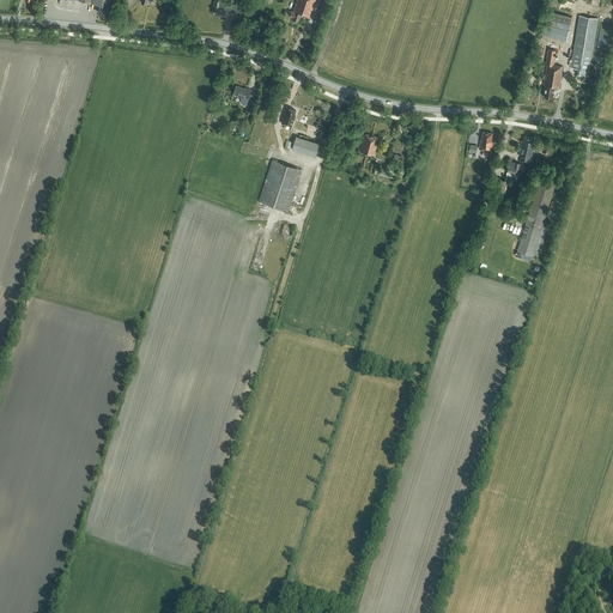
[(114,6),(114,0),(79,0),(101,4),(99,13),(109,14),(110,6),(114,6)]
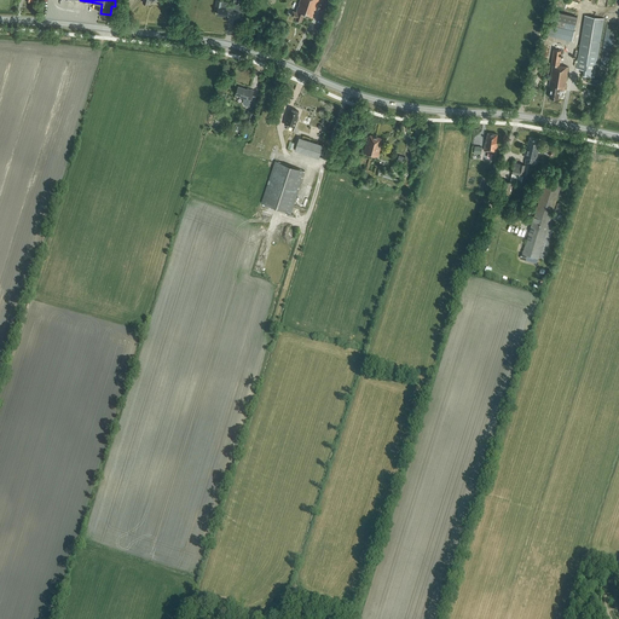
[(242,12),(243,4),(217,0),(215,7),(218,7),(217,13),(226,16),(226,10),(242,12)]
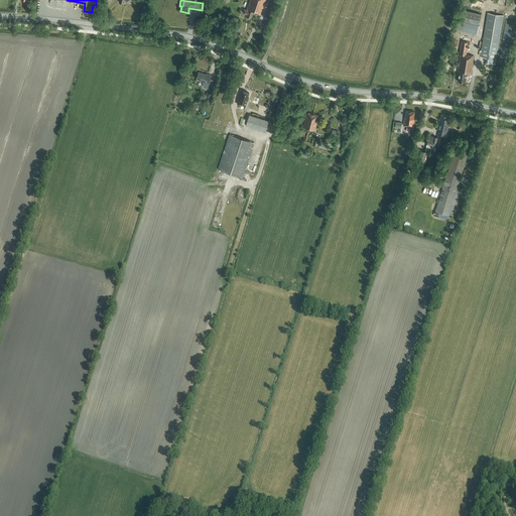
[(260,14),(265,0),(250,0),(247,10),(244,9),(243,13),(247,14),(246,16),(251,18),(253,12),(260,14)]
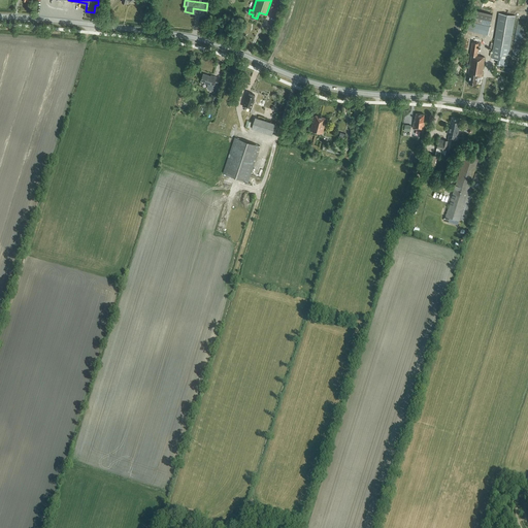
[(277,19),(283,2),(277,0),(275,8),(274,8),(272,17),(277,19)]
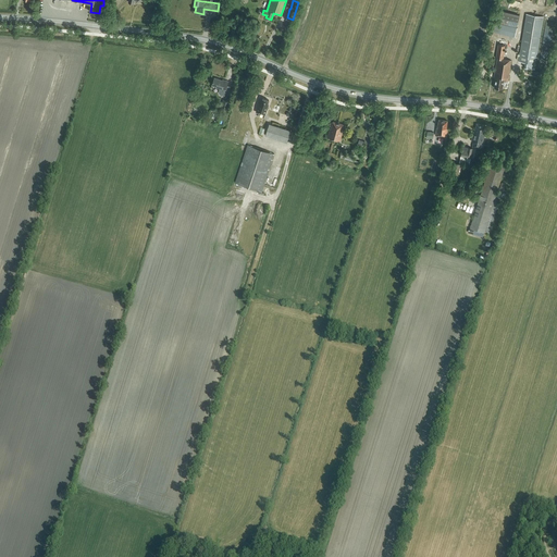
[(517,26),(519,15),(497,10),(495,21),(517,26)]
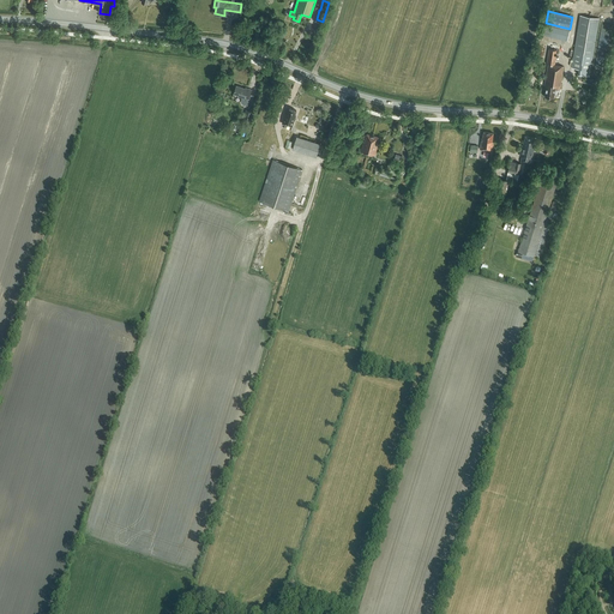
[(589,77),(590,71),(599,18),(581,16),(572,67),(579,68),(578,74),(589,77)]
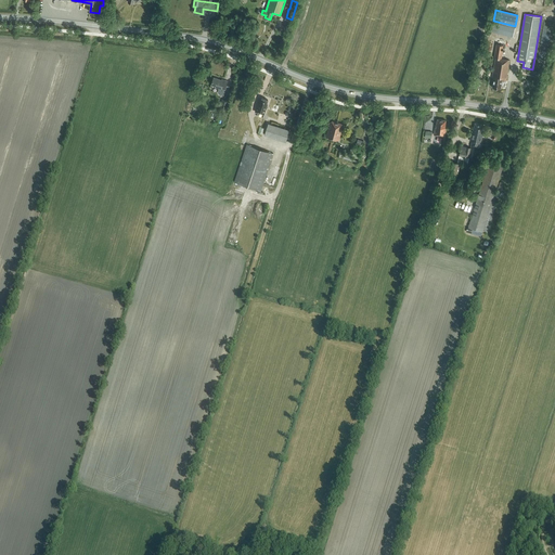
[(513,36),(515,28),(491,22),(490,30),(513,36)]
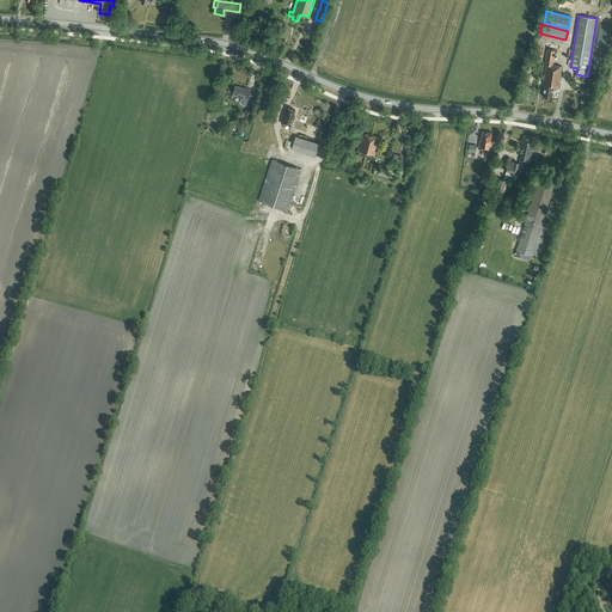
[(558,89),(562,66),(554,65),(556,50),(548,49),(545,63),(546,63),(543,89),(544,89),(543,96),(552,97),(554,89),(558,89)]
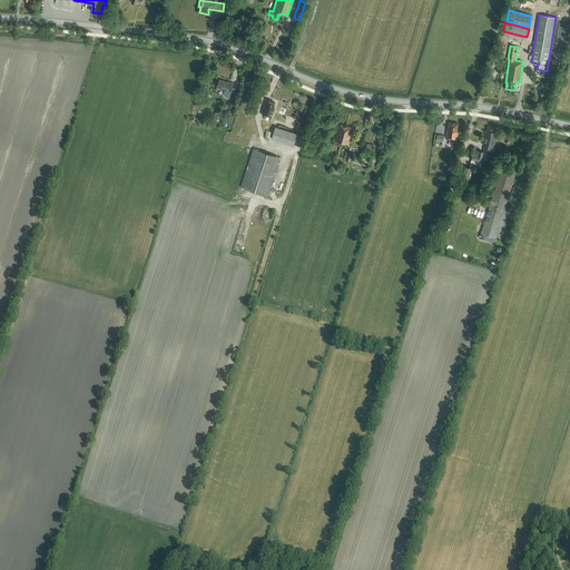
[(229,82),(219,79),(217,87),(225,90),(224,95),(225,96),(233,99),(236,89),(232,88),(234,84),(229,81),(229,82)]
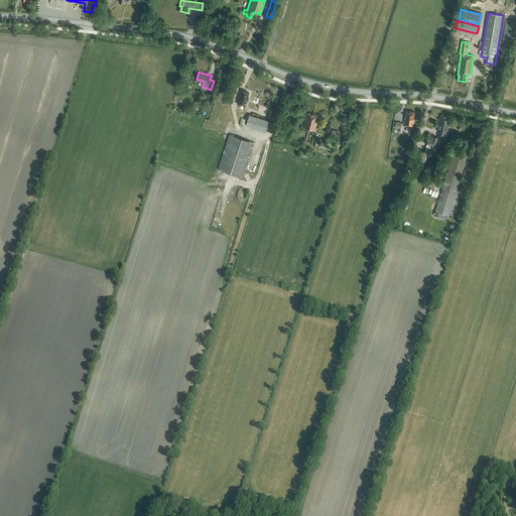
[(249,93),(243,91),(242,95),(241,94),(237,104),(246,107),(249,97),(248,97),(249,93)]
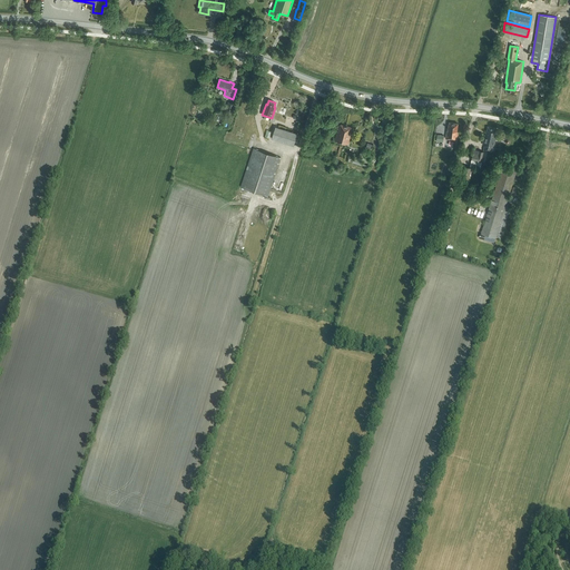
[(232,115),(235,104),(228,101),(225,112),(232,115)]
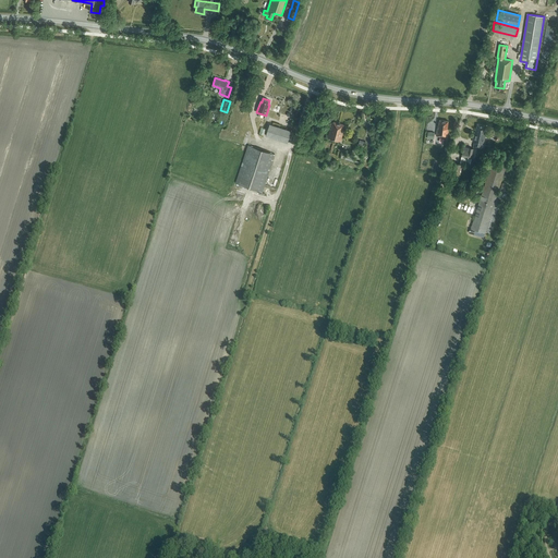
[(447,129),(448,121),(439,120),(439,124),(438,124),(438,129),(437,129),(436,135),(448,137),(449,129),(447,129)]
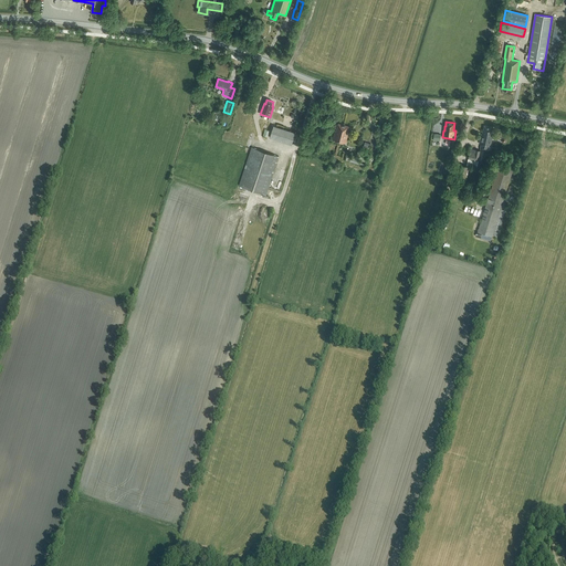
[(339,142),(344,125),(338,124),(336,133),(335,132),(333,139),(339,142)]
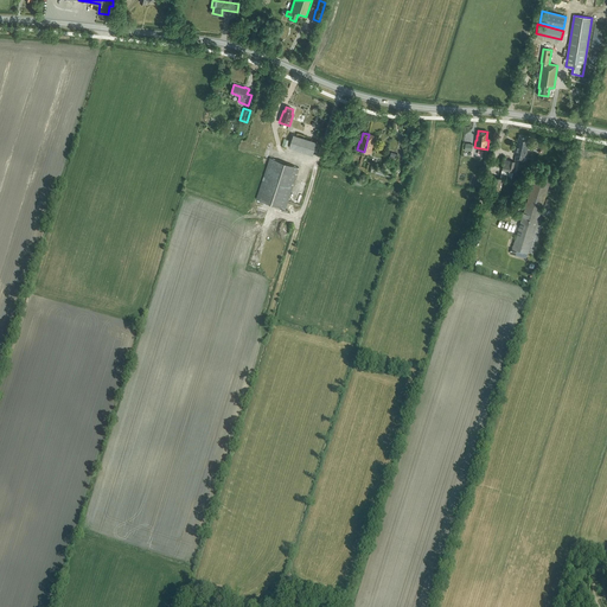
[(369,134),(364,152),(370,153),(372,146),(371,145),(375,136),(375,135),(369,134)]
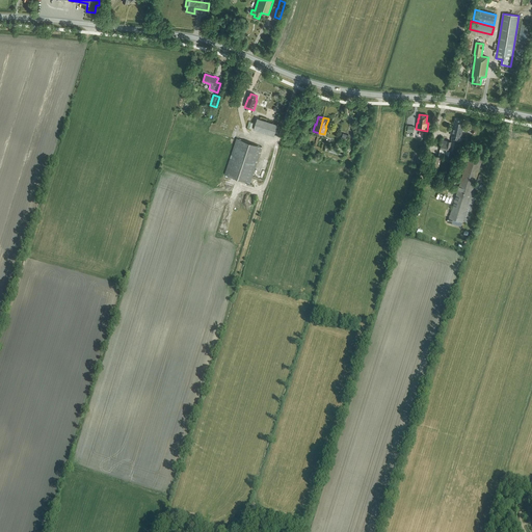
[(257,118),(254,129),(274,135),(277,125),(257,118)]
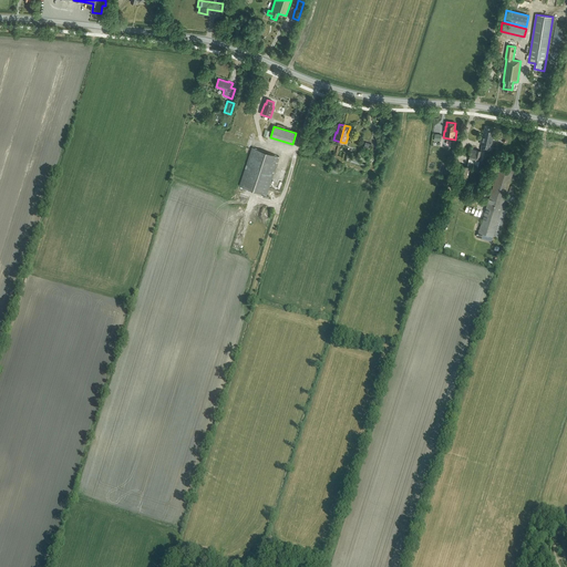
[(493,136),(494,129),(485,126),(484,134),(482,134),(481,144),(482,144),(481,150),(488,151),(490,146),(492,146),(494,136),(493,136)]
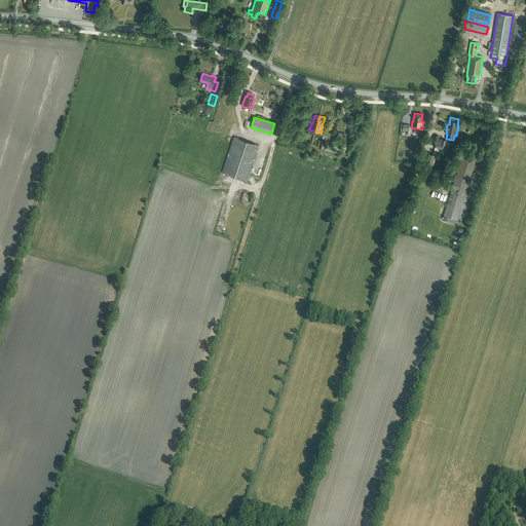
[(347,141),(349,135),(339,132),(337,138),(347,141)]
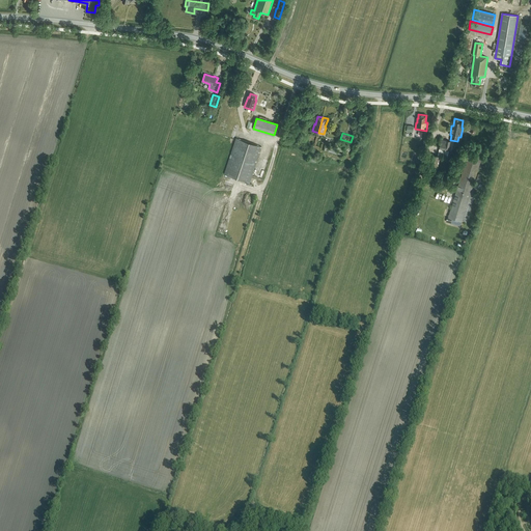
[(250,183),(261,146),(236,138),(224,174),(250,183)]
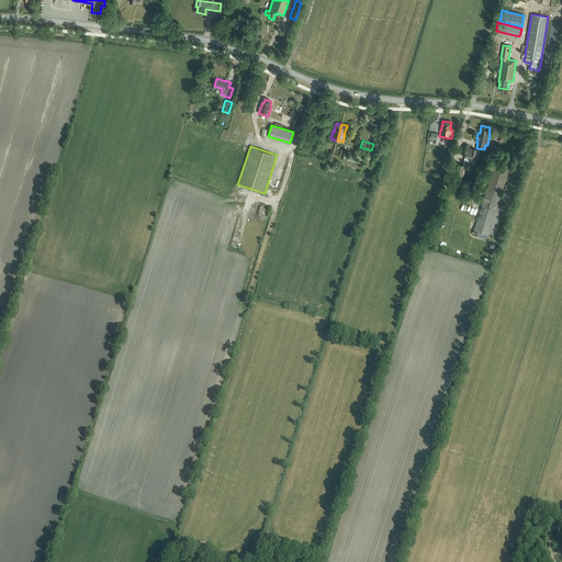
[(474,159),(476,149),(472,148),(471,153),(465,152),(464,157),(474,159)]
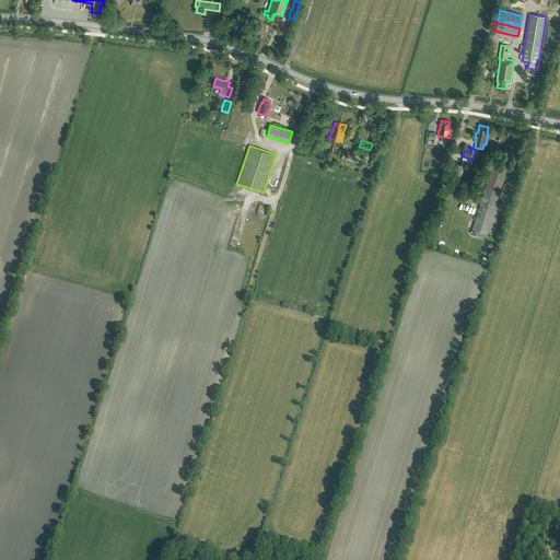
[(459,179),(463,164),(455,163),(453,178),(459,179)]
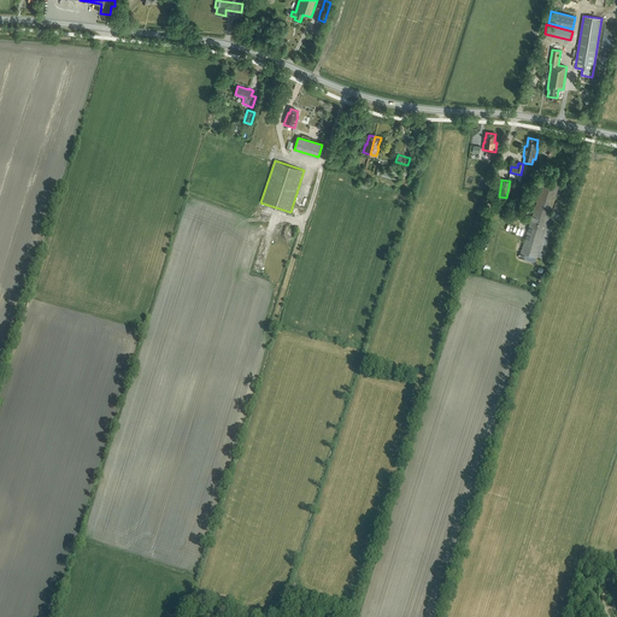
[(536,258),(559,184),(544,180),(521,252),(536,258)]
